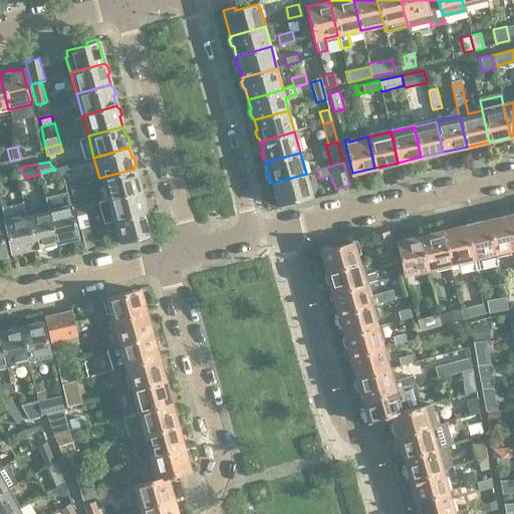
[(53,169),(59,176),(71,173),(68,164),(53,169)]
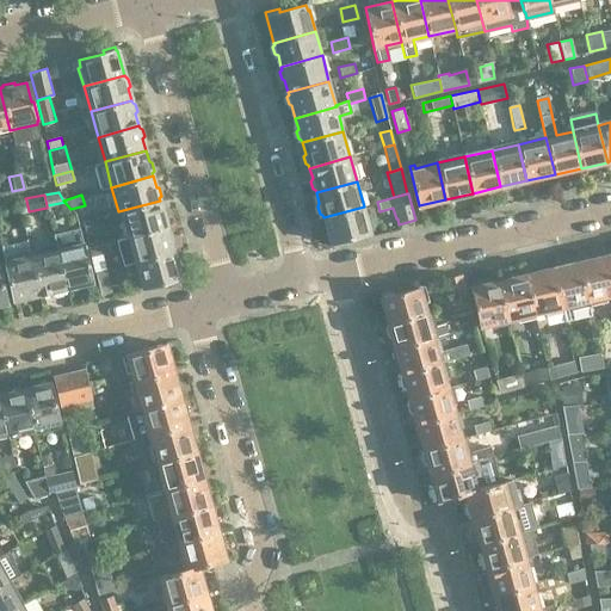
[(160,201),(118,211),(125,238),(167,226),(167,223),(168,220),(166,213),(164,213),(160,201)]
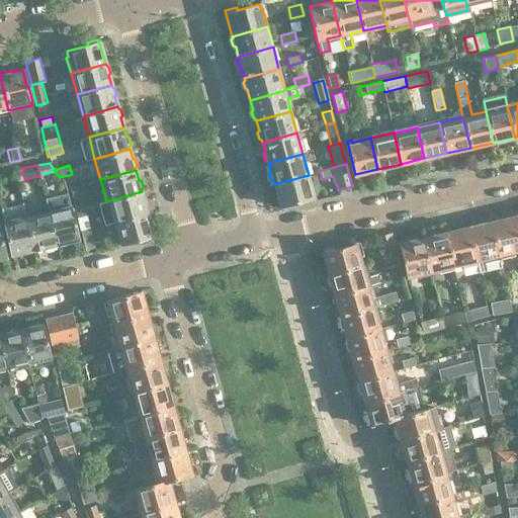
[(309,175),(274,184),(280,205),(281,205),(282,208),(292,205),(291,202),(313,196),(312,192),(313,191),(309,175)]
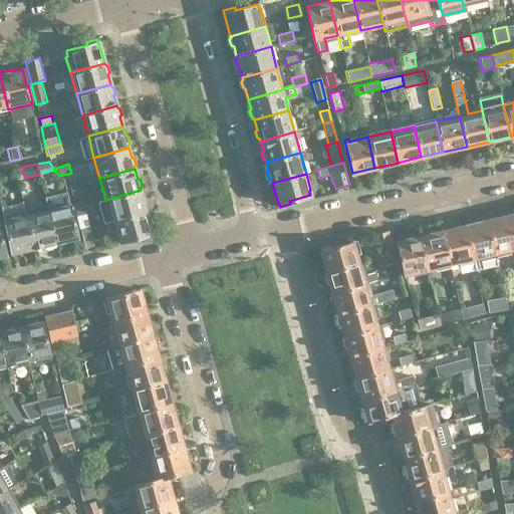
[(81,193),(79,184),(69,187),(71,196),(81,193)]
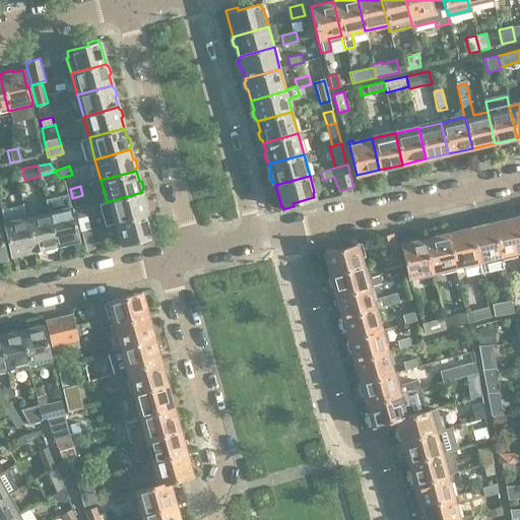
[(145,201),(142,192),(107,202),(100,204),(106,225),(113,223),(148,213),(147,210),(149,209),(147,202),(145,201)]
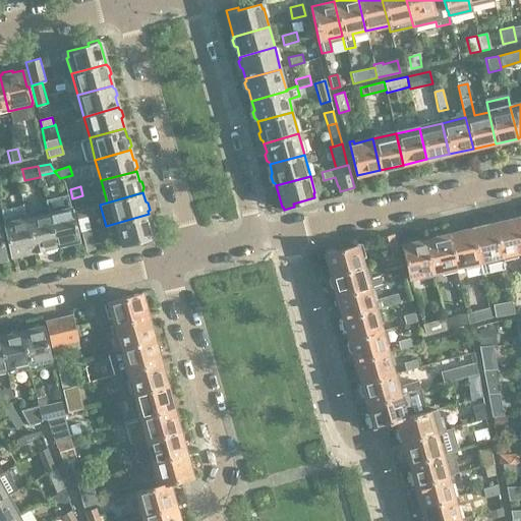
[(67,195),(45,200),(47,211),(56,246),(58,245),(60,247),(66,245),(69,243),(77,241),(67,195)]
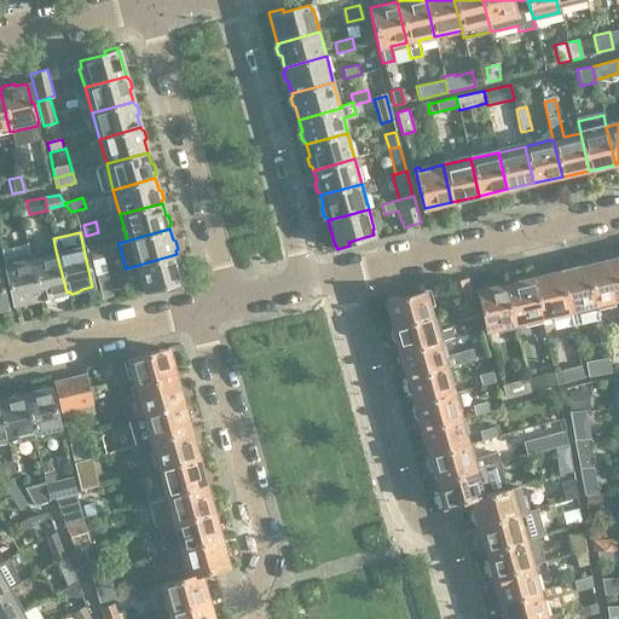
[(0,249),(4,265),(13,305),(25,302),(29,304),(36,302),(39,299),(40,299),(30,256),(27,243),(0,249)]
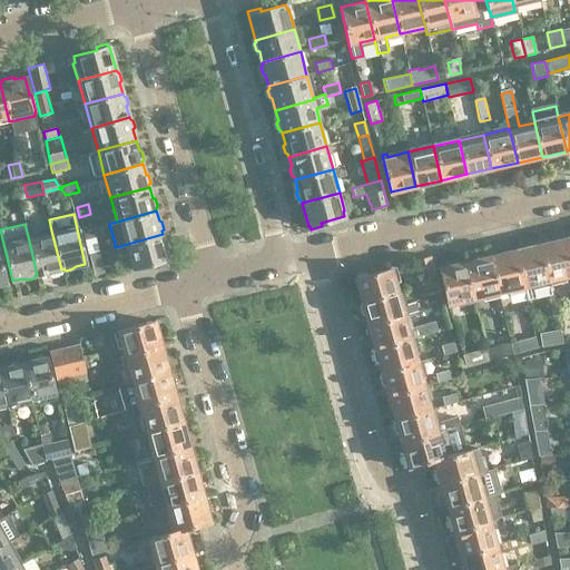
[(102,235),(100,226),(94,228),(84,231),(86,239),(102,235)]
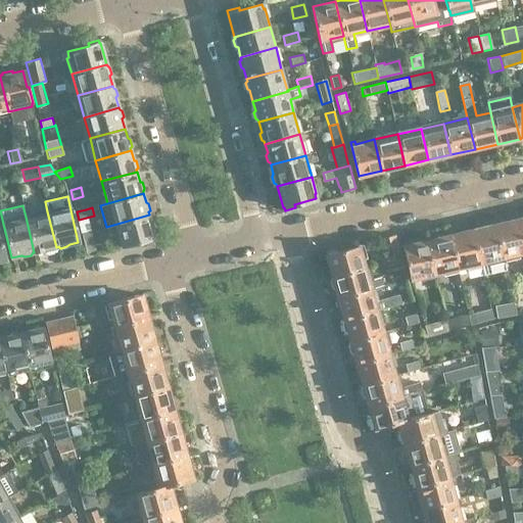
[(34,215),(26,217),(34,252),(44,250),(46,251),(52,250),(55,247),(56,247),(47,211),(46,208),(33,211),(34,215)]
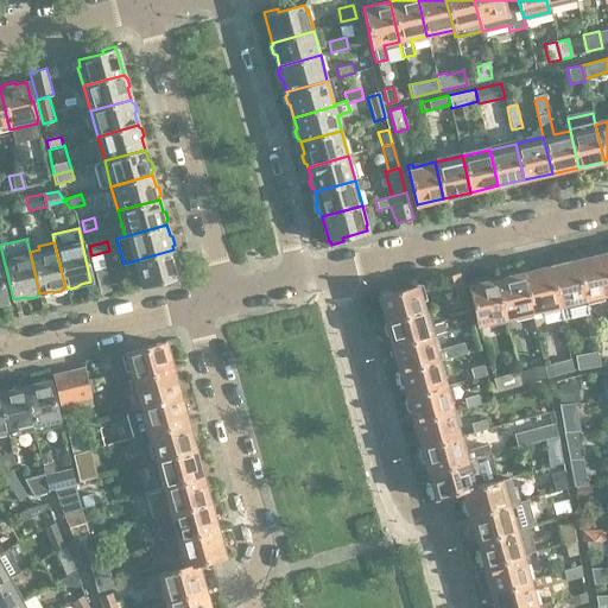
[(173,249),(132,261),(135,271),(140,286),(166,279),(168,283),(179,279),(179,276),(181,276),(173,249)]
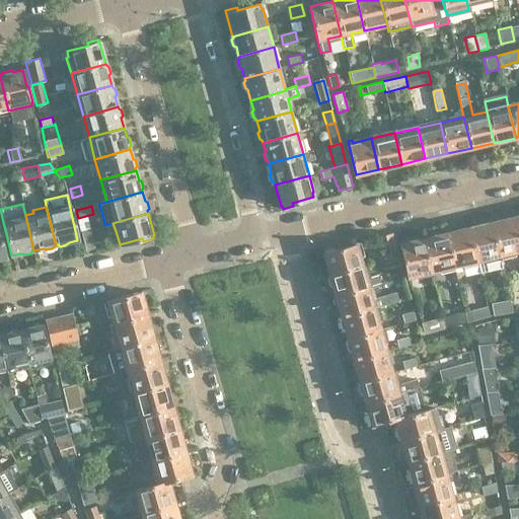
[(518,231),(516,216),(492,222),(500,256),(518,252),(518,231)]
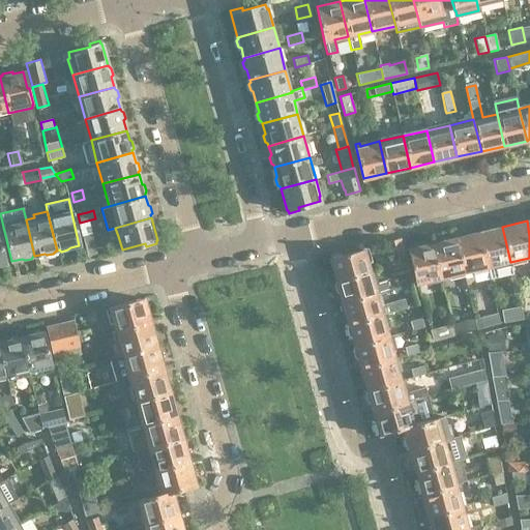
[(502,227),(478,232),(487,268),(490,280),(513,274),(510,262),(502,227)]
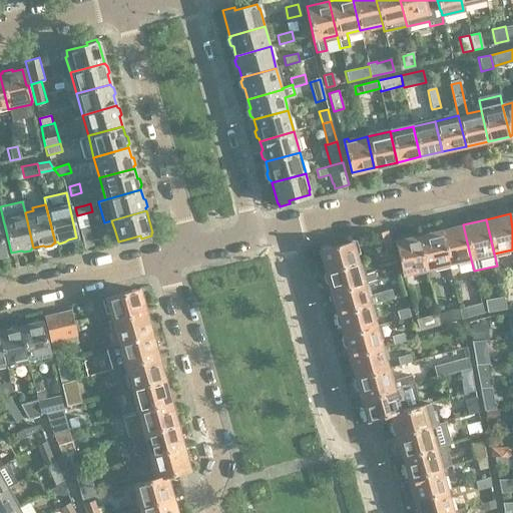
[(463,224),(441,229),(449,265),(471,260),(463,224)]
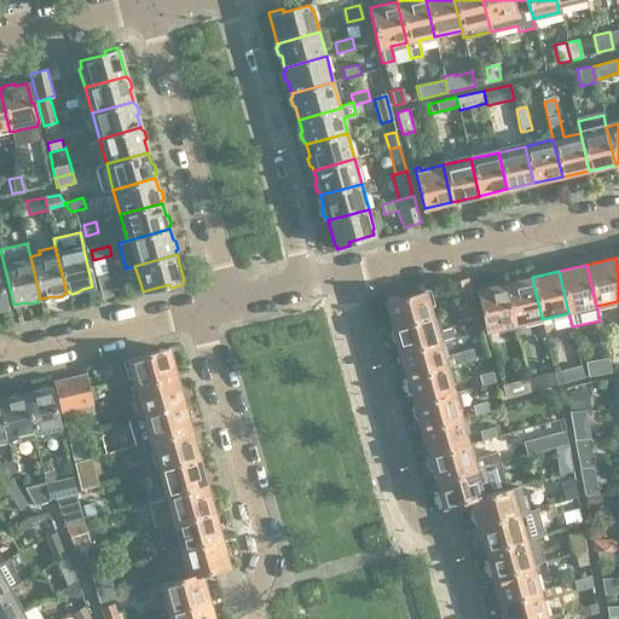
[(111,283),(109,272),(96,276),(98,287),(111,283)]
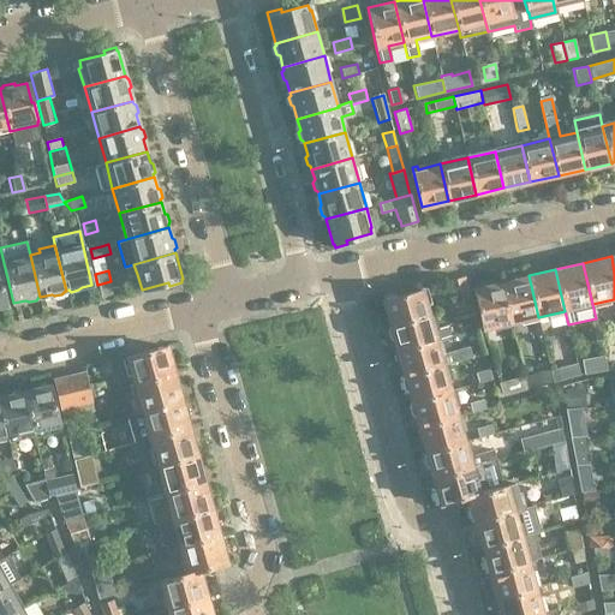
[(465,275),(446,280),(453,308),(471,302),(465,275)]
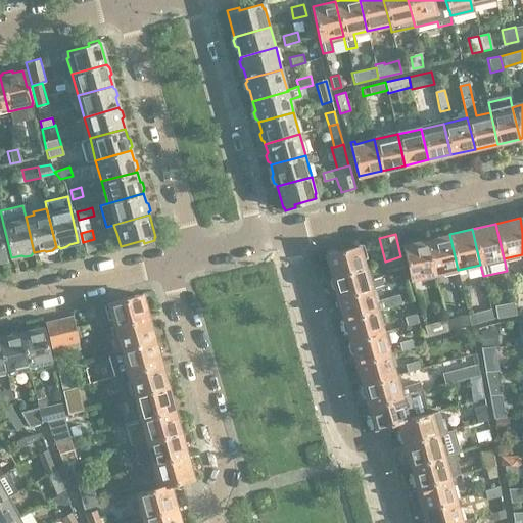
[(449,234),(427,240),(435,275),(458,270),(449,234)]
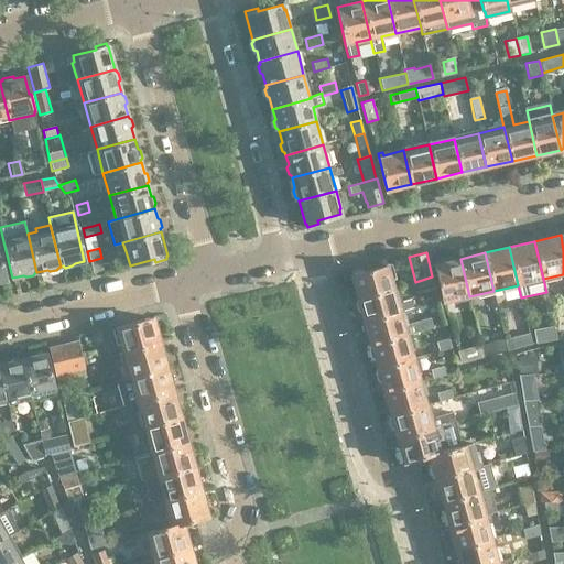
[(461,259),(434,264),(443,303),(469,296),(461,259)]
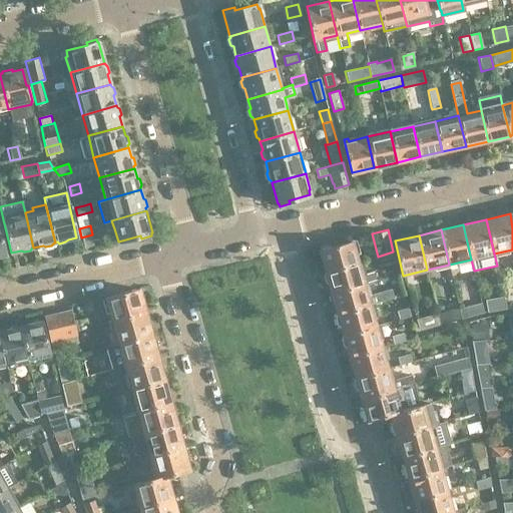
[(320,246),(321,248),(321,249),(319,250),(325,272),(359,263),(355,246),(354,246),(352,240),(331,246),(330,244),(320,246)]
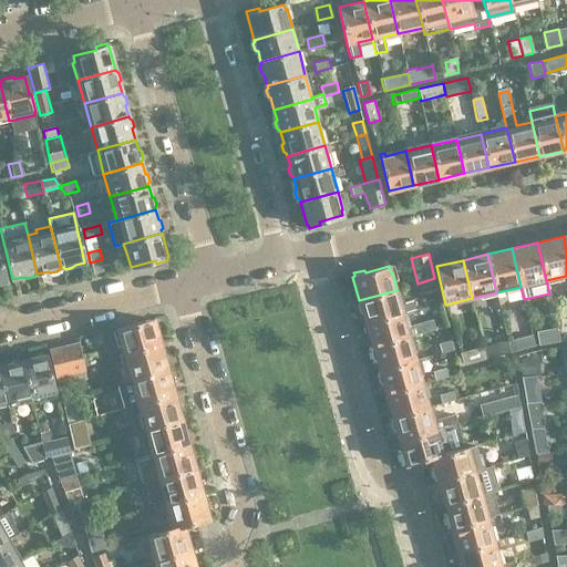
[(397,290),(359,300),(360,302),(358,305),(360,312),(363,313),(366,325),(403,313),(415,309),(413,300),(401,303),(397,290)]
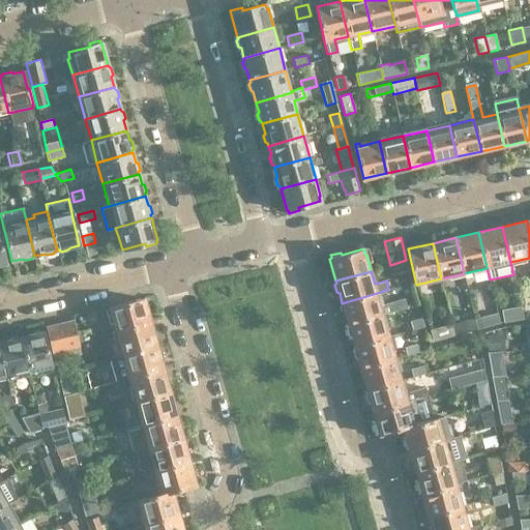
[(377,293),(342,303),(343,304),(341,307),(343,314),(345,315),(348,325),(383,315),(406,307),(403,298),(380,304),(377,293)]
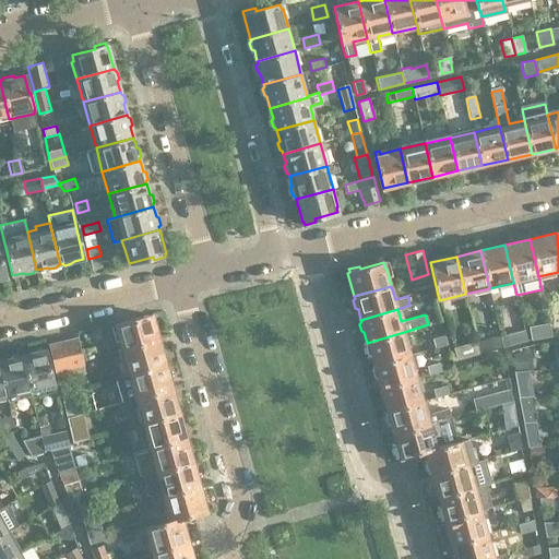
[(158,340),(151,314),(115,324),(116,331),(120,351),(158,340)]
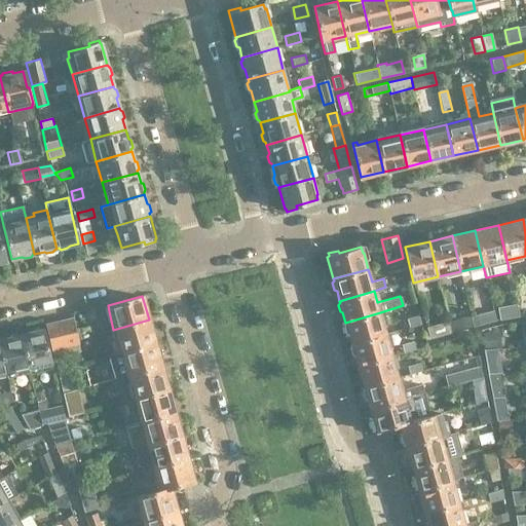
[(517,304),(497,307),(499,320),(519,316),(517,304)]
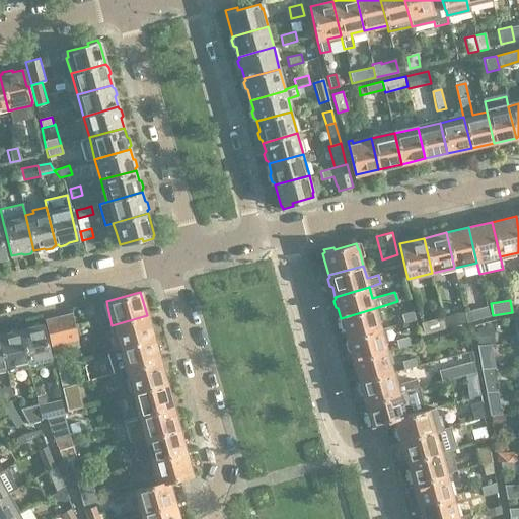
[(466,322),(489,316),(487,306),(464,312),(466,322)]
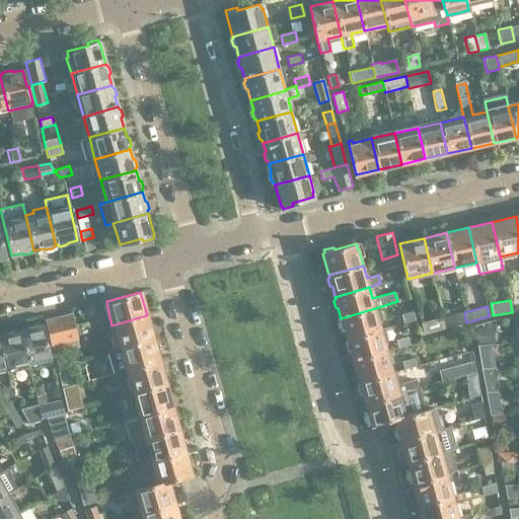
[(375,308),(341,318),(342,320),(340,322),(342,329),(345,330),(347,340),(381,330),(375,308)]
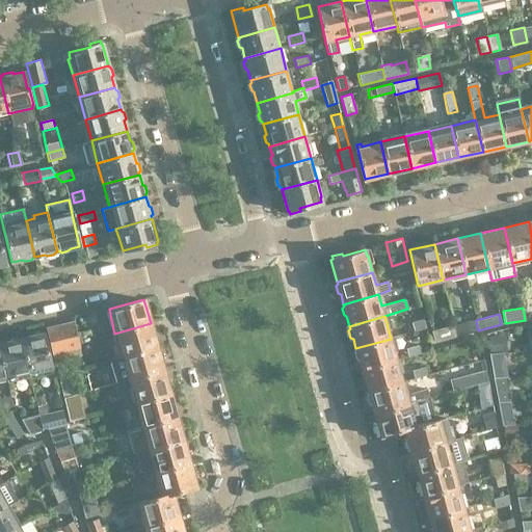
[(476,318),(453,324),(455,337),(478,330),(476,320),(476,318)]
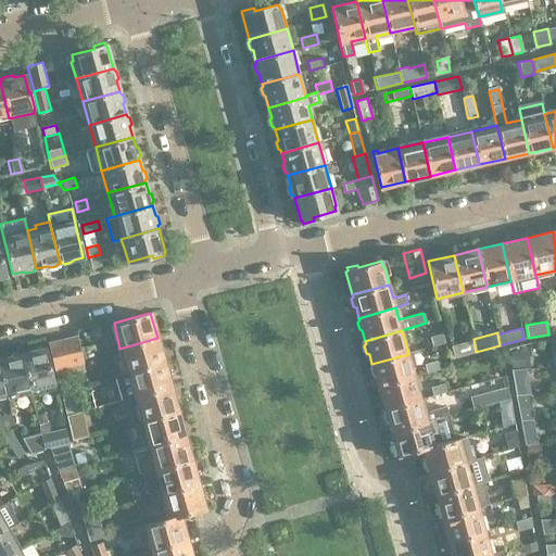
[(430,348),(445,343),(442,333),(427,338),(430,348)]
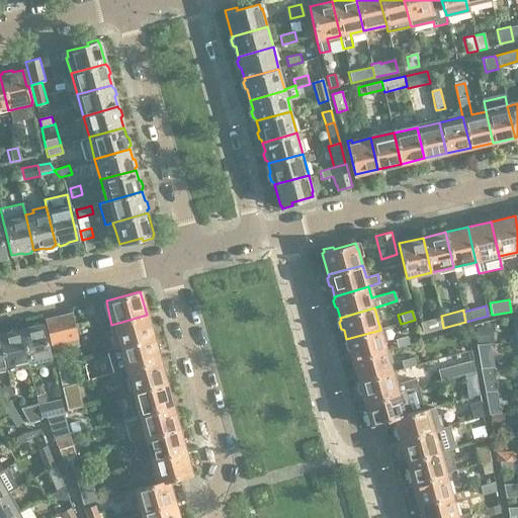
[(71,314),(57,318),(63,342),(76,340),(75,335),(73,325),(71,314)]
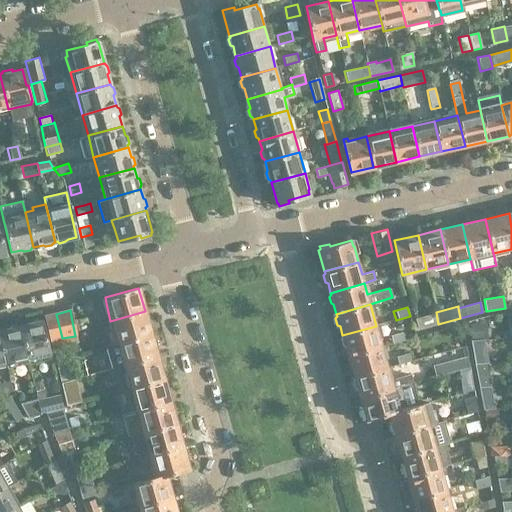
[(147,321),(145,311),(110,321),(116,343),(151,334),(151,332),(152,332),(149,320),(147,321)]
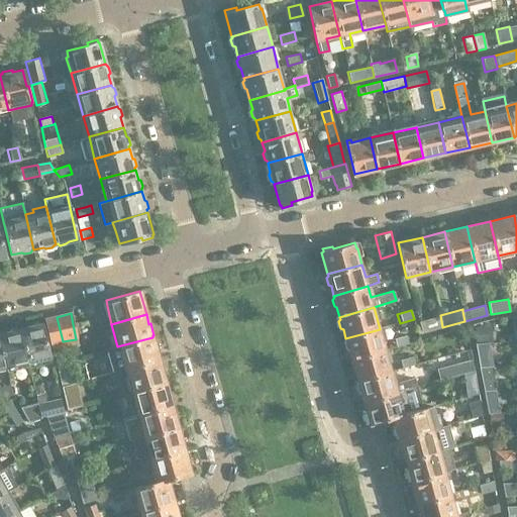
[(440,315),(419,321),(421,329),(425,332),(442,327),(440,315)]
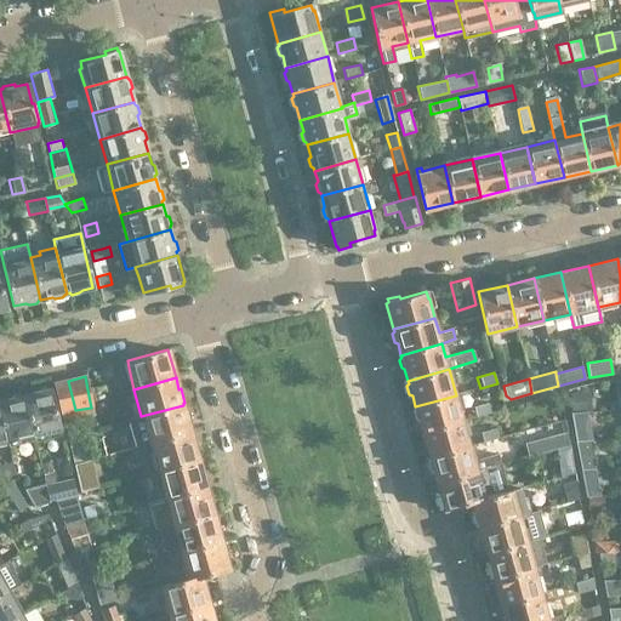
[(75,410),(68,381),(55,383),(63,422),(64,422),(93,415),(91,408),(75,410)]
